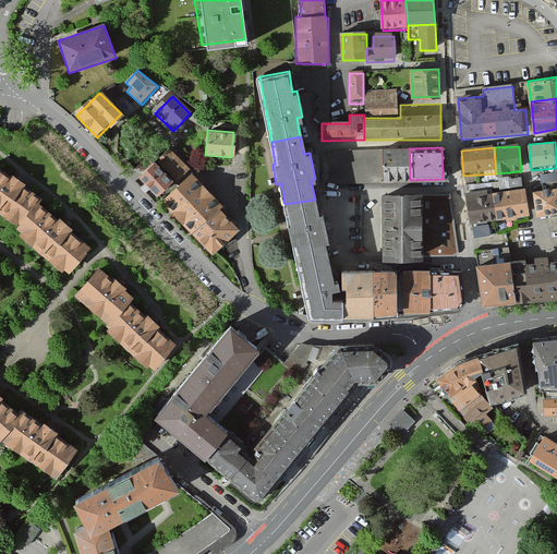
[(189,168),(169,148),(141,177),(160,196),(189,168)]
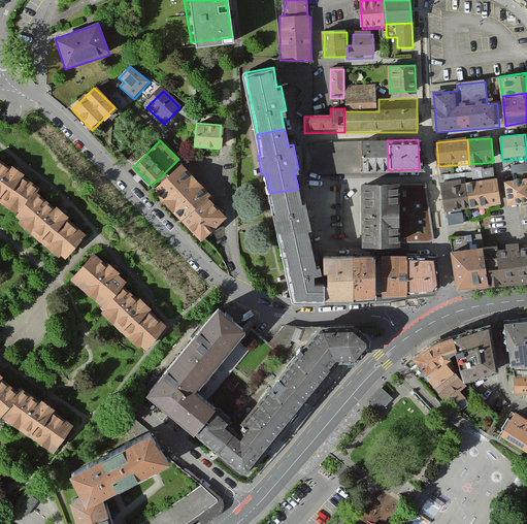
[(360,140),(360,145),(360,170),(388,170),(387,140),(360,140)]
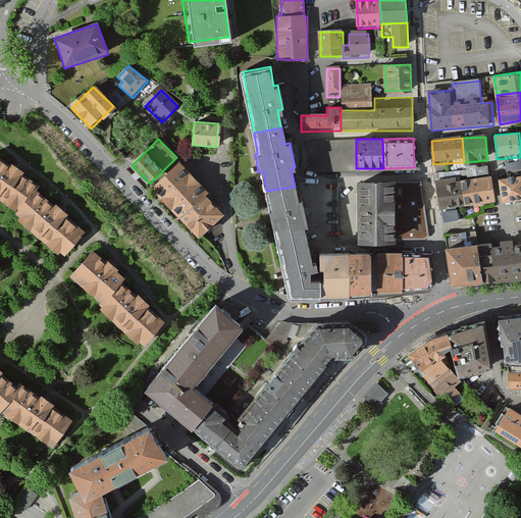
[(306,145),(307,157),(307,175),(356,174),(356,168),(356,144),(320,145),(306,145)]
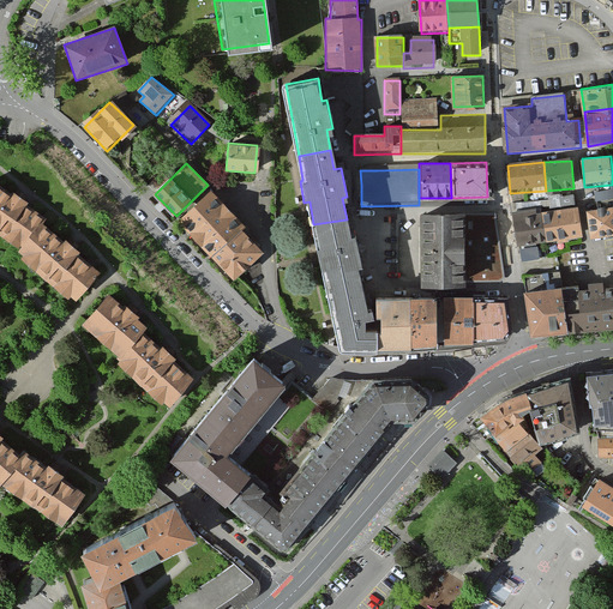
[(42,224),(0,190),(0,237),(18,253),(42,224)]
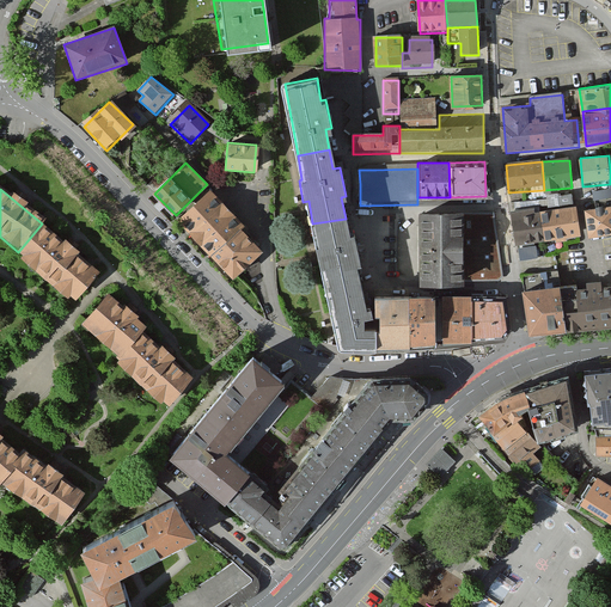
[(240,220),(209,190),(176,225),(233,280),(260,251),(234,226),(240,220)]
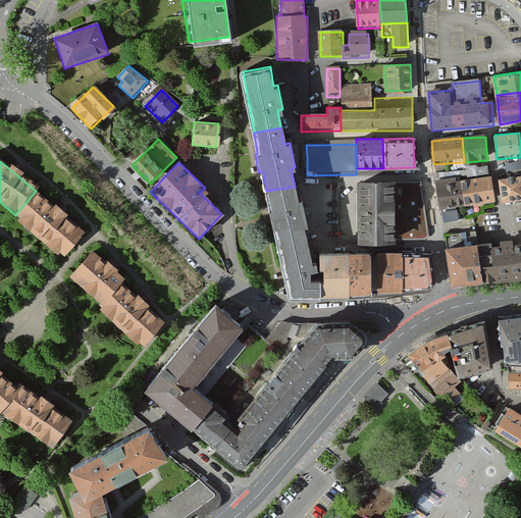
[(520,175),(499,178),(503,205),(520,202),(520,175)]
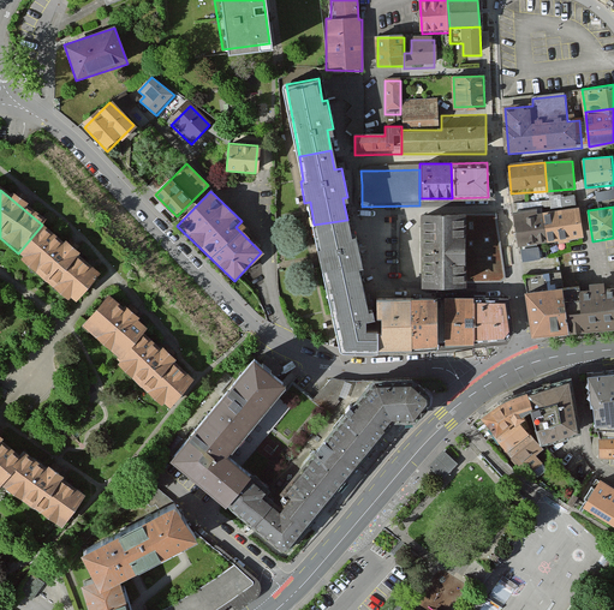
[(465,209),(419,210),(419,231),(419,237),(419,249),(465,247),(465,219),(465,209)]
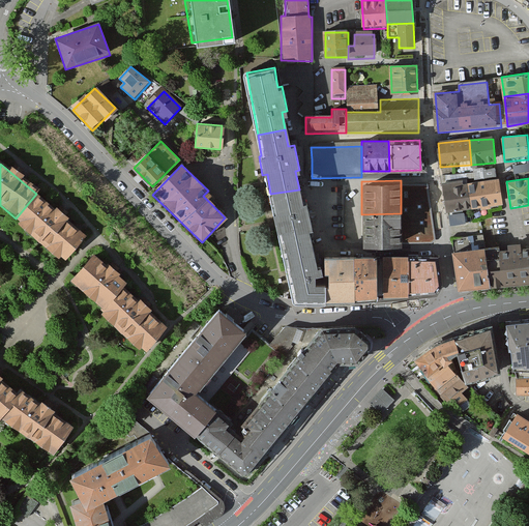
[(499,180),(468,183),(472,218),(490,217),(489,208),(502,207),(499,180)]
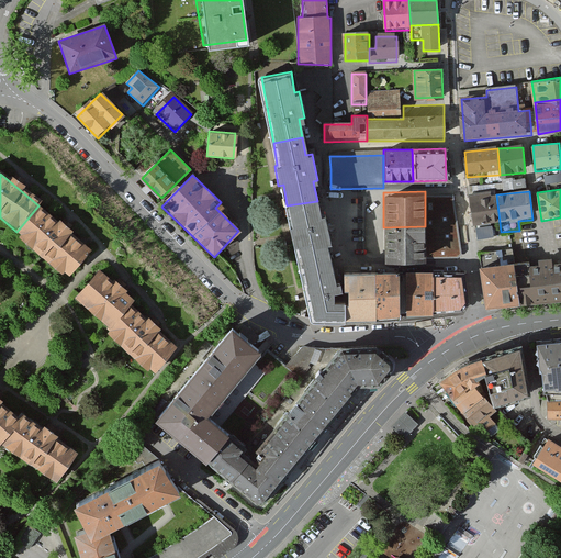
[(501,232),(496,194),(472,198),(477,242),(501,240),(501,232)]
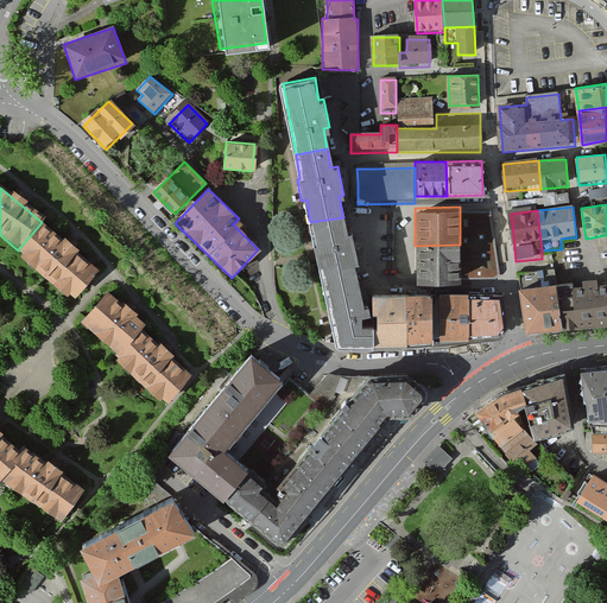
[(495,215),(460,216),(460,245),(460,251),(495,251),(495,215)]
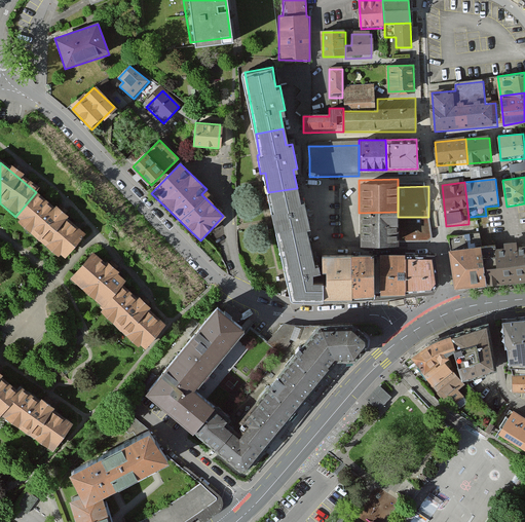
[(297,188),(268,192),(272,214),(269,215),(273,234),(278,233),(282,251),(308,246),(305,228),(308,227),(304,200),(299,201),(297,188)]
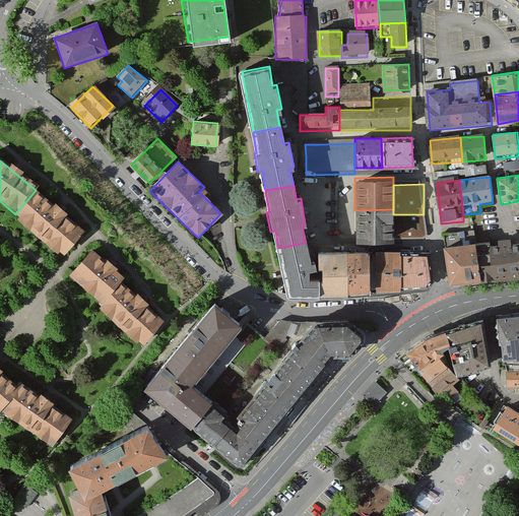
[(84,231),(36,190),(15,214),(64,255),(84,231)]
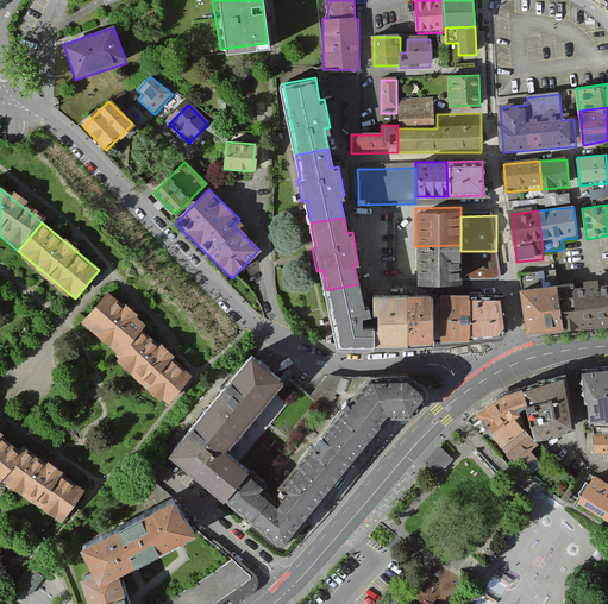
[(461,245),(415,246),(417,281),(449,280),(462,280),(461,251),(461,245)]
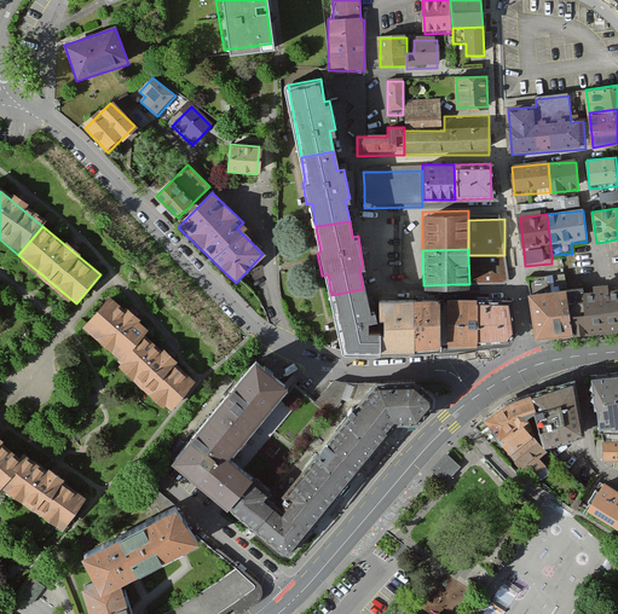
[(468,255),(469,284),(504,284),(504,255),(468,255)]
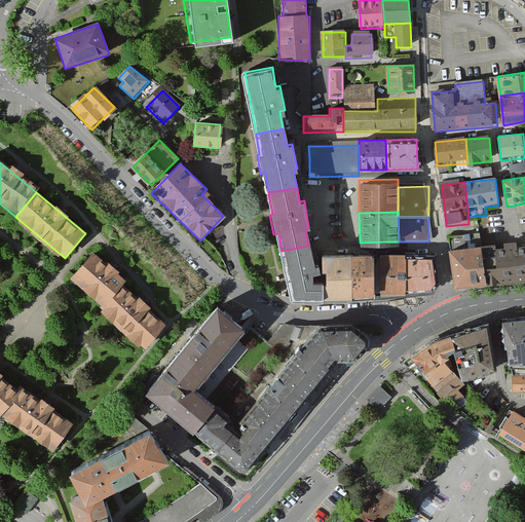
[(504,249),(482,251),(485,285),(524,281),(524,246),(517,247),(516,241),(504,243),(504,249)]
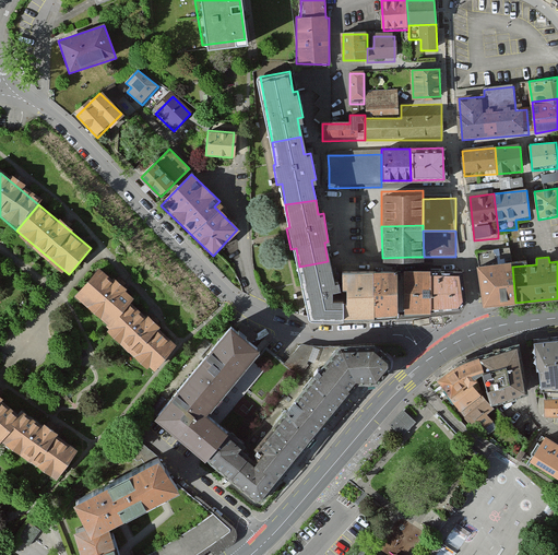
[(511,260),(478,262),(482,305),(515,303),(512,267),(511,260)]
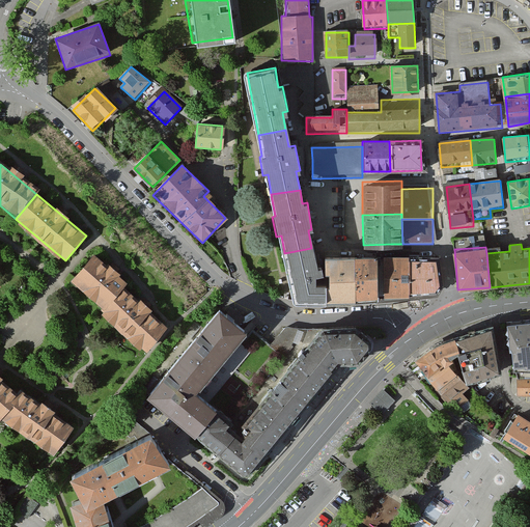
[(284,253),(290,285),(294,305),(327,299),(327,287),(313,288),(311,277),(321,275),(319,269),(315,269),(311,248),(284,253)]
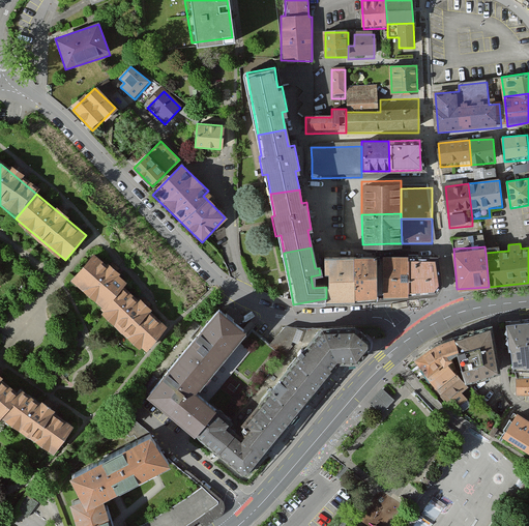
[(376,253),(351,254),(352,299),(378,298),(376,253)]
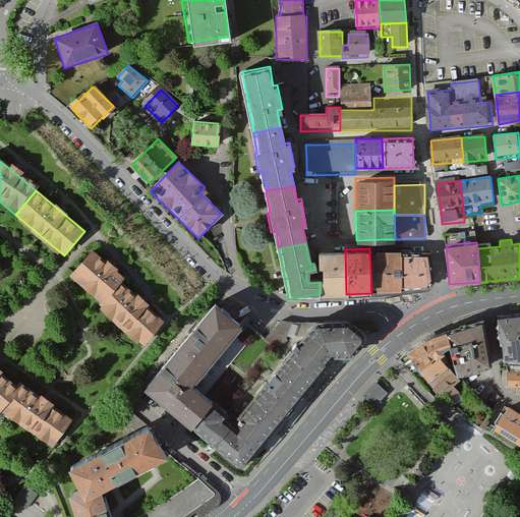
[(321,293),(321,295),(346,294),(345,249),(320,250),(321,270),(325,270),(325,281),(321,282),(321,293)]
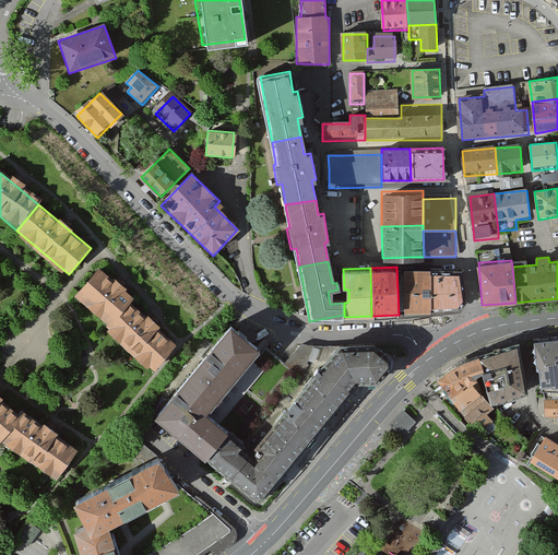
[(428,269),(403,270),(404,313),(429,311),(429,308),(428,273),(428,269)]
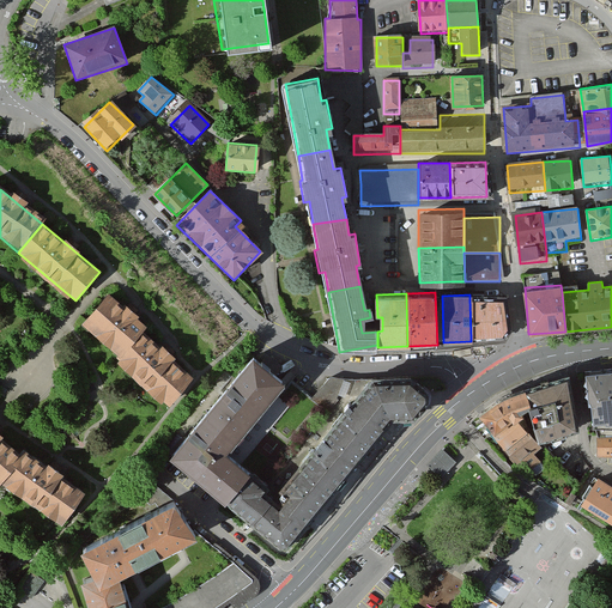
[(149,329),(107,296),(82,328),(122,360),(143,335),(149,329)]
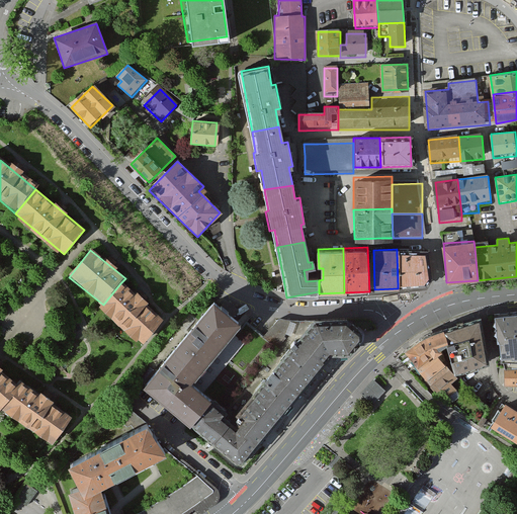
[(425,252),(397,253),(398,285),(426,285),(425,252)]
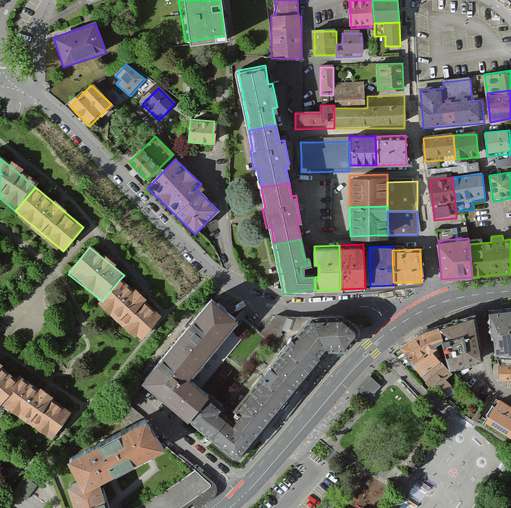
[(160,313),(119,280),(102,301),(99,305),(140,338),(160,313)]
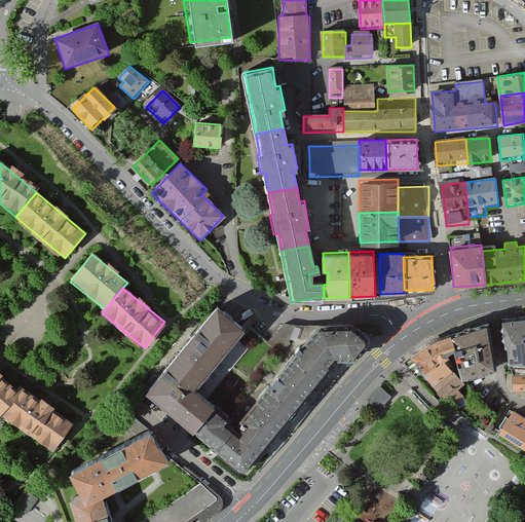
[(214,308),(173,359),(197,379),(190,387),(213,405),(264,343),(247,330),(235,343),(229,339),(237,329),(233,325),(240,317),(226,305),(220,313),(214,308)]
